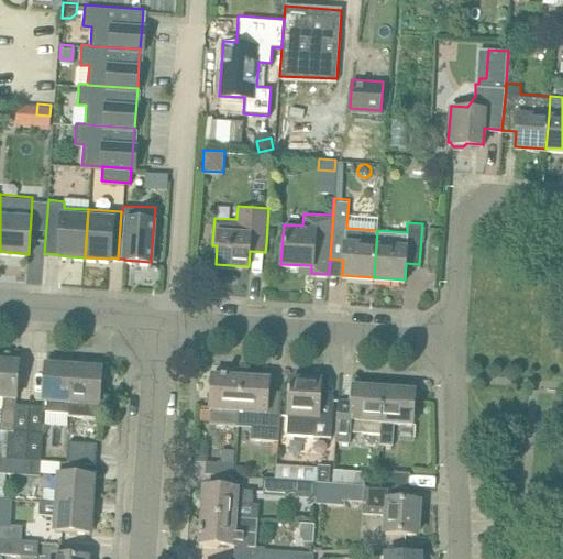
[(0,455),(26,457),(28,429),(14,428),(15,402),(17,395),(18,382),(19,360),(0,358),(0,404),(1,405),(0,422),(0,427),(8,428),(8,441),(0,440),(0,455)]
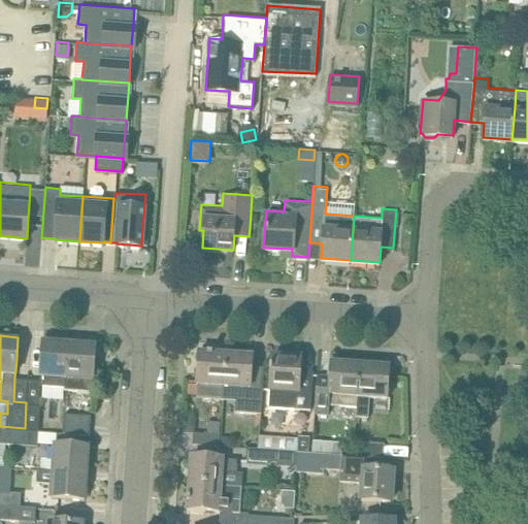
[(66,384),(67,364),(69,341),(42,339),(40,372),(39,383),(66,384)]
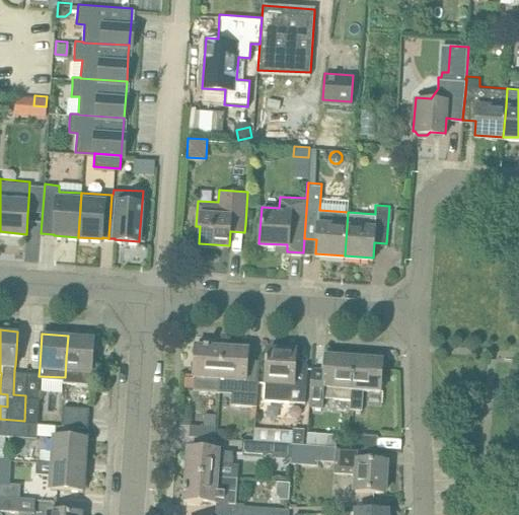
[(66,358),(65,377),(65,380),(90,382),(93,338),(68,336),(66,358)]
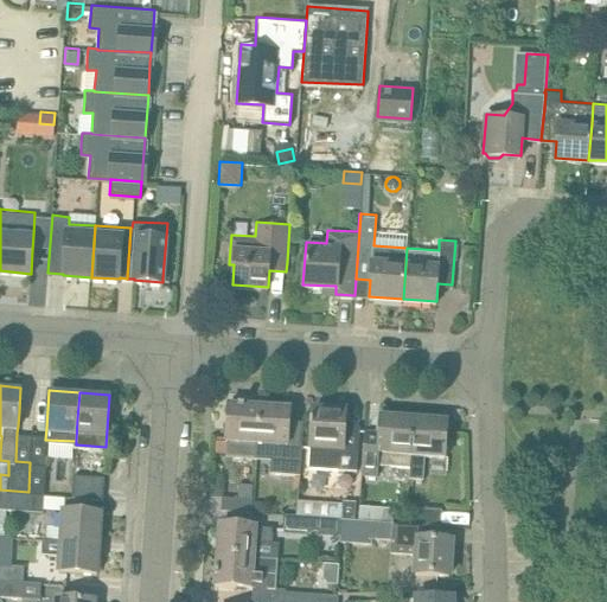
[(216,437),(215,450),(224,452),(225,452),(225,454),(241,455),(256,456),(260,404),(230,402),(231,401),(229,401),(227,439),(216,437)]
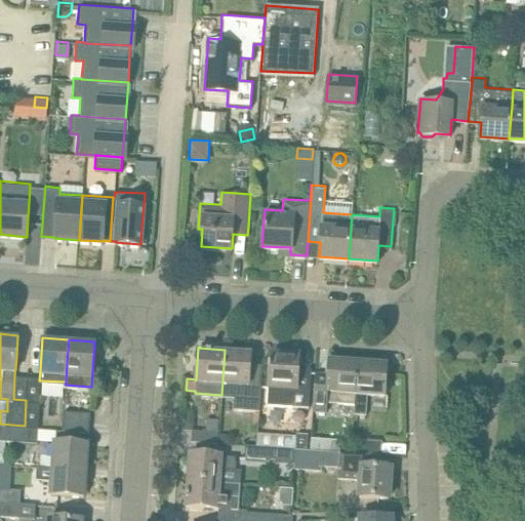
[(225,350),(221,395),(235,396),(234,407),(259,408),(261,384),(249,383),(251,350),(249,350),(249,352),(225,350)]
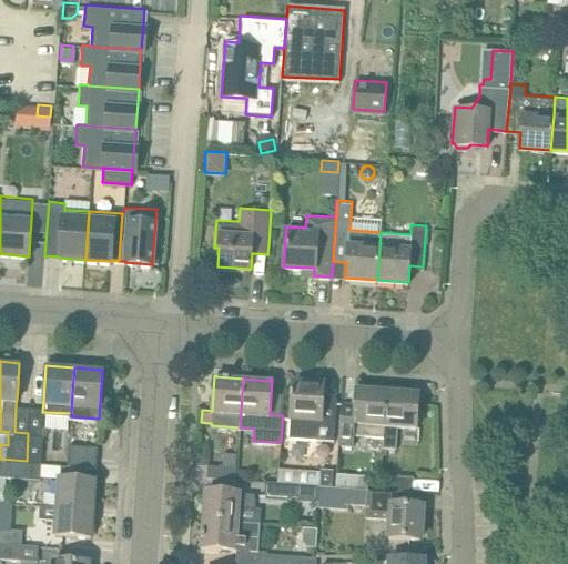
[(334,440),(335,420),(337,398),(323,396),(324,382),(293,381),(292,392),(291,392),(291,398),(292,398),(290,436),(334,440)]
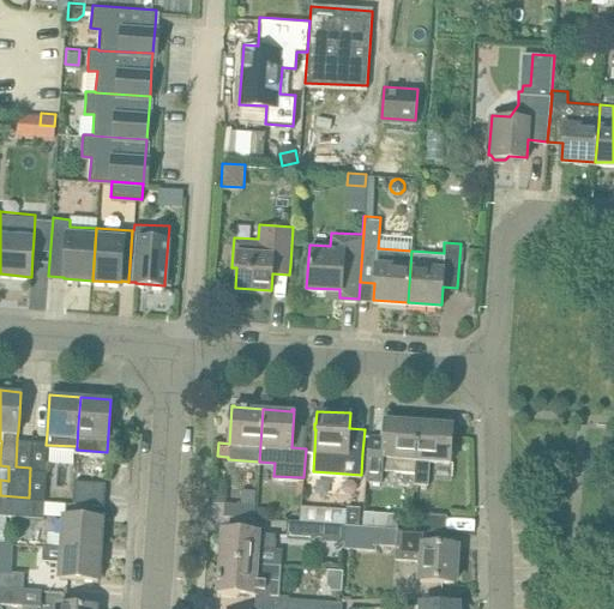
[(413,482),(414,482),(416,458),(419,420),(385,417),(384,434),(368,433),(365,478),(381,480),(383,466),(414,469),(413,482)]
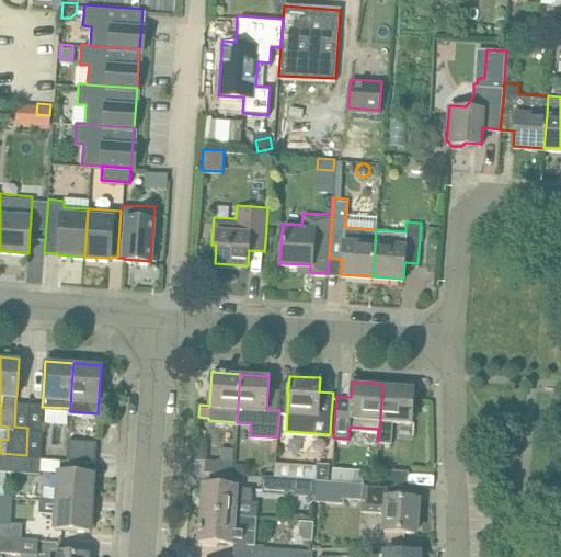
[(380,419),(378,441),(390,442),(391,420),(411,421),(413,386),(382,384),(380,419)]
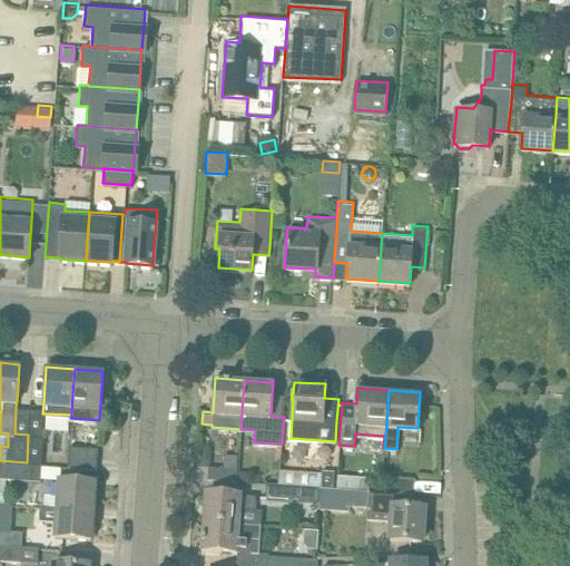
[(27,462),(41,464),(43,436),(28,435),(27,462)]
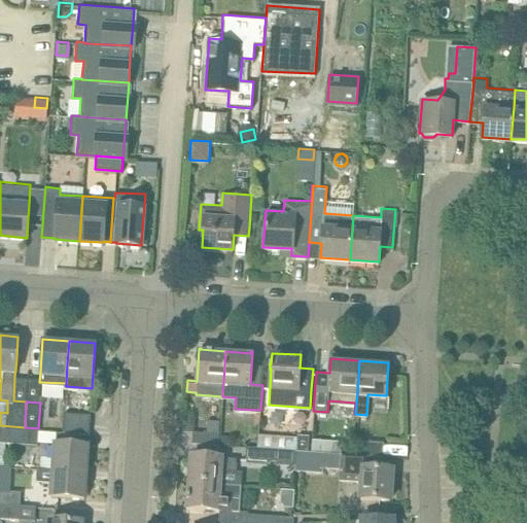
[(91,413),(64,412),(63,430),(89,432),(91,413)]
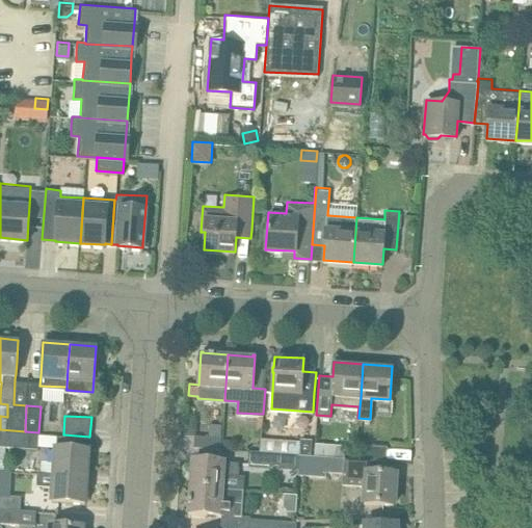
[(187,422),(186,430),(196,431),(196,425),(193,422),(187,422)]
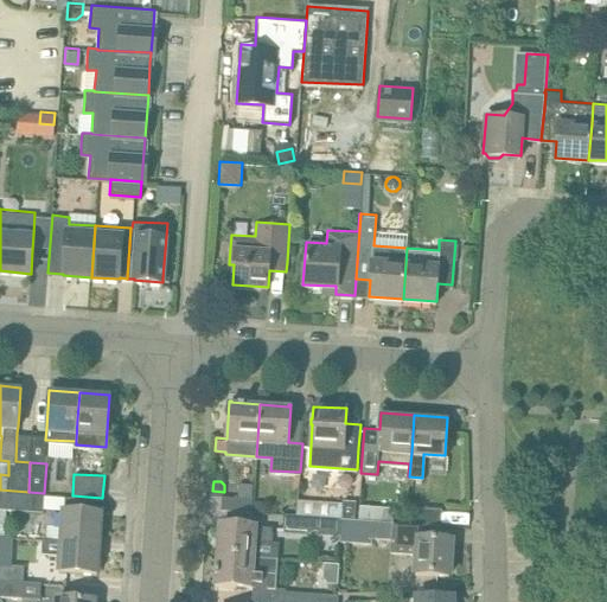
[(0,505),(43,508),(44,493),(29,492),(0,490),(0,505)]
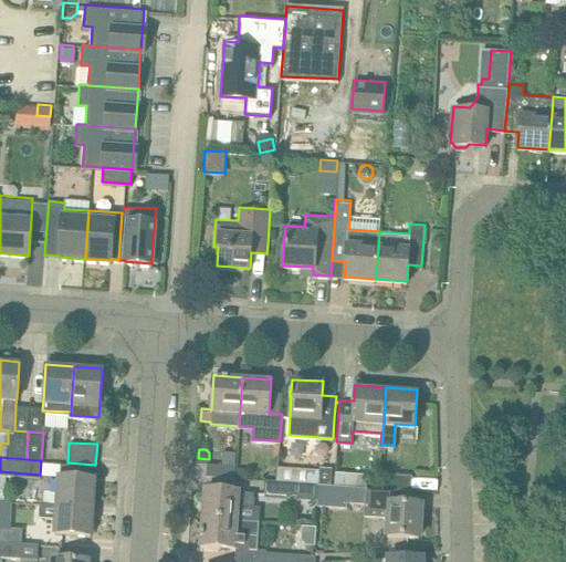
[(237,464),(221,462),(207,461),(206,474),(236,476),(237,464)]
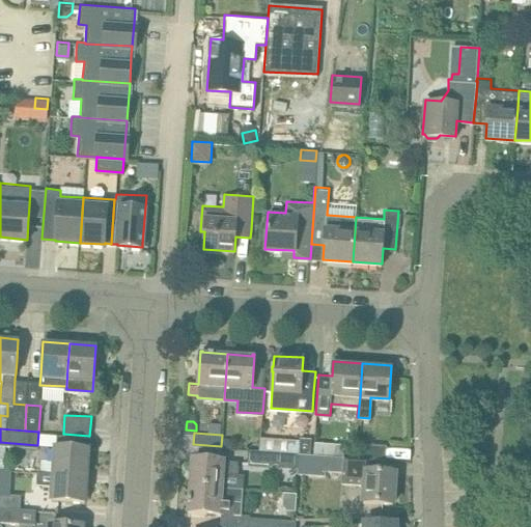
[(299,451),(310,452),(311,436),(300,436),(299,439),(299,451)]
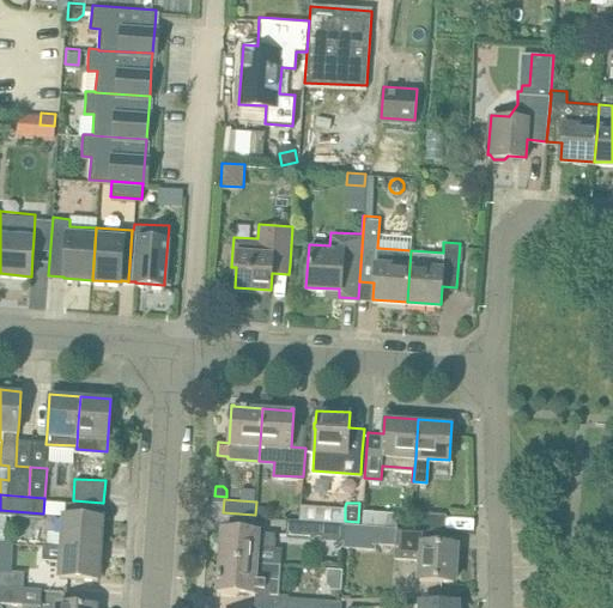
[(333,505),(332,520),(344,521),(345,521),(345,506),(333,505)]
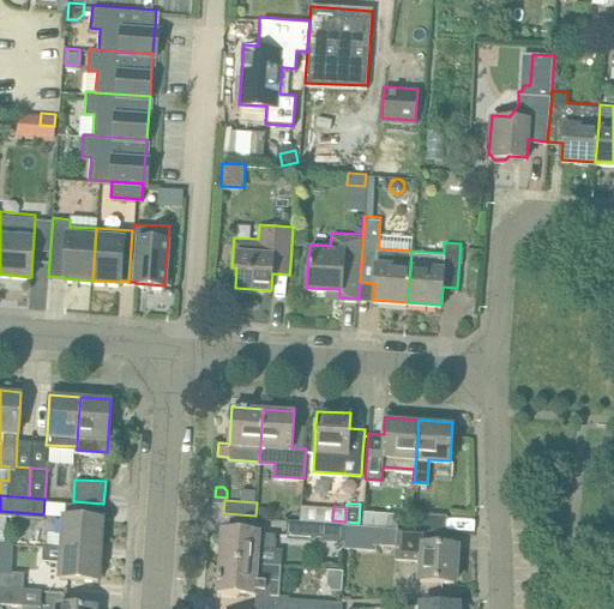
[(363,508),(362,524),(371,524),(379,525),(380,510),(363,508)]
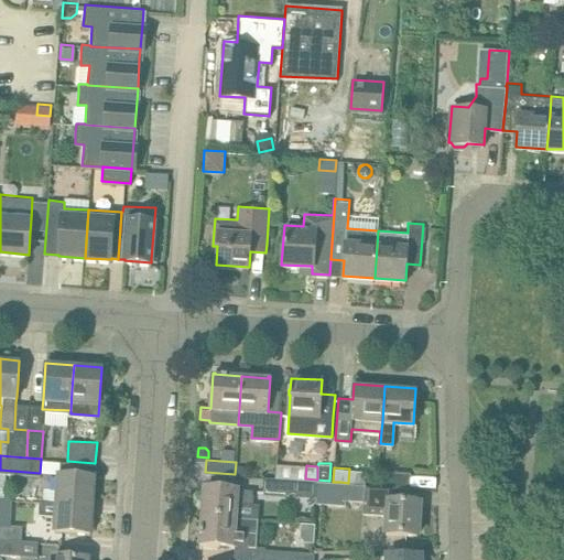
[(378,484),(391,485),(409,486),(410,472),(379,470),(378,484)]
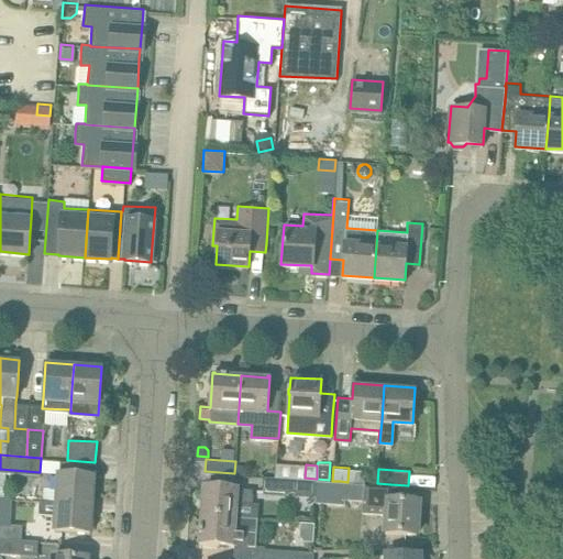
[(39,499),(92,503),(94,474),(58,472),(57,486),(44,485),(43,499),(39,497),(39,499)]
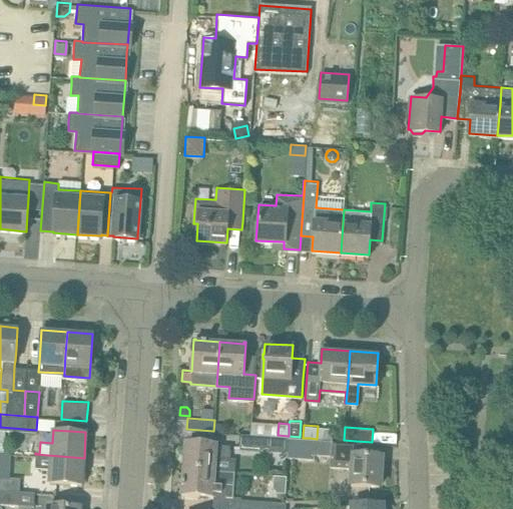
[(278,435),(251,434),(240,433),(239,444),(269,446),(269,449),(287,450),(288,436),(278,435)]
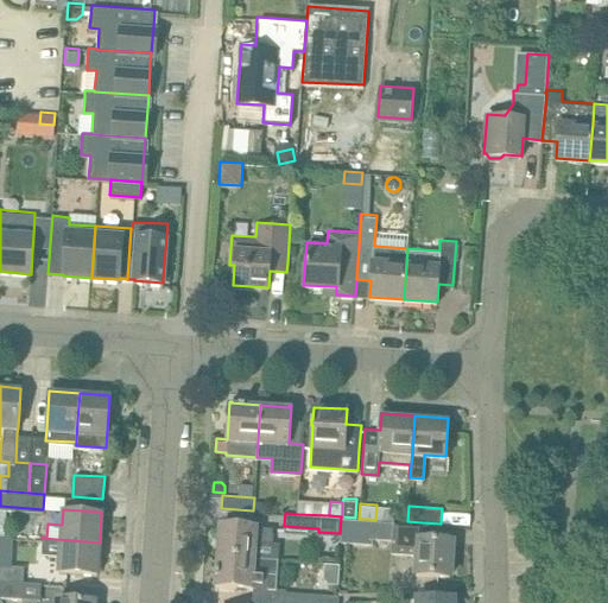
[(422,522),(407,521),(397,521),(375,520),(367,519),(359,519),(355,518),(342,516),(341,516),(340,533),(340,539),(372,541),(373,535),(391,537),(390,551),(418,552),(417,572),(449,575),(453,539),(420,537),(422,522)]
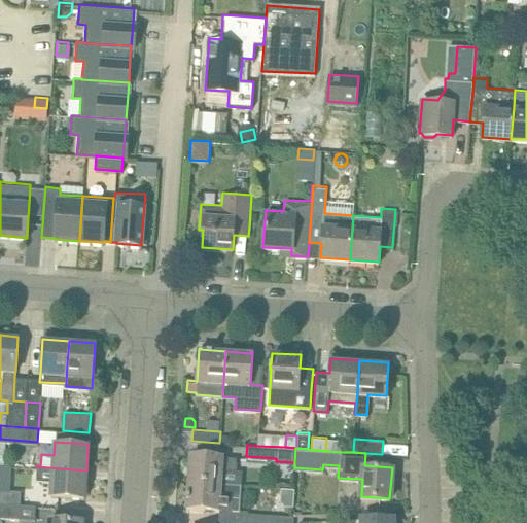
[(191,454),(189,480),(220,482),(220,481),(222,467),(236,468),(237,456),(211,454),(190,453),(189,454),(191,454)]
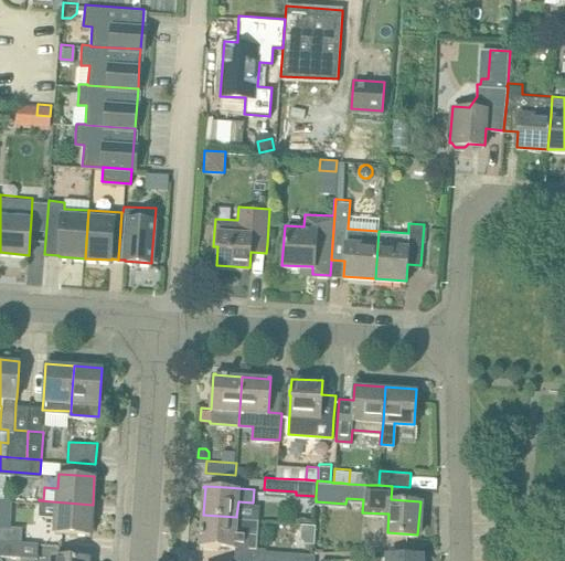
[(91,532),(93,505),(39,500),(39,511),(55,512),(54,530),(91,532)]
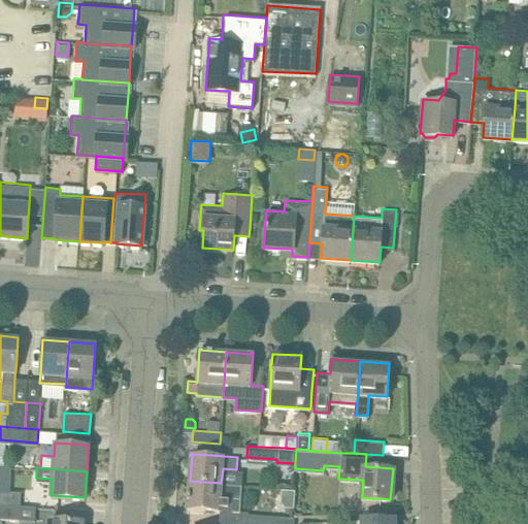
[(232,523),(249,523),(293,523),(294,516),(248,513),(248,512),(239,511),(241,484),(221,482),(221,483),(190,481),(188,505),(187,505),(187,508),(207,509),(233,511),(232,523)]
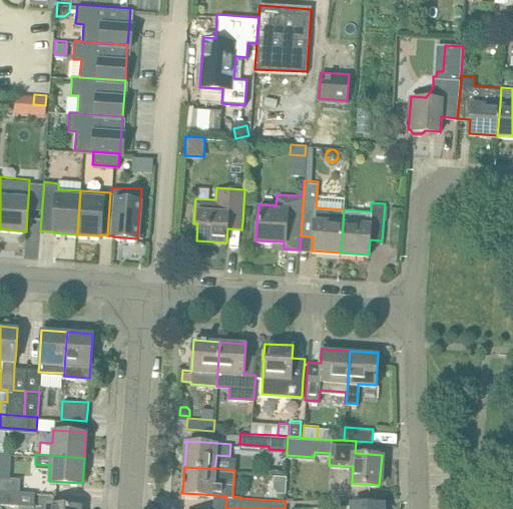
[(0,476),(0,488),(20,490),(21,477),(0,476)]
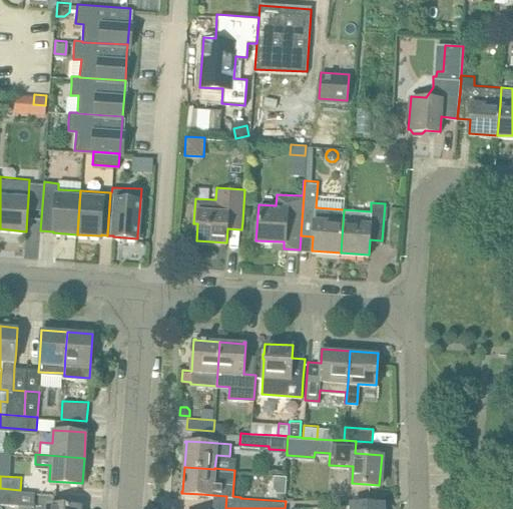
[(0,502),(19,504),(20,490),(0,488),(0,502)]
